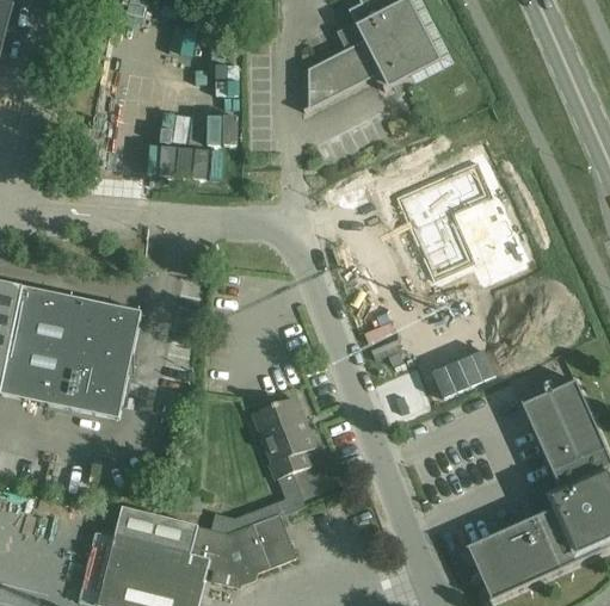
[(0,61),(14,4),(4,0),(0,0),(0,61)]
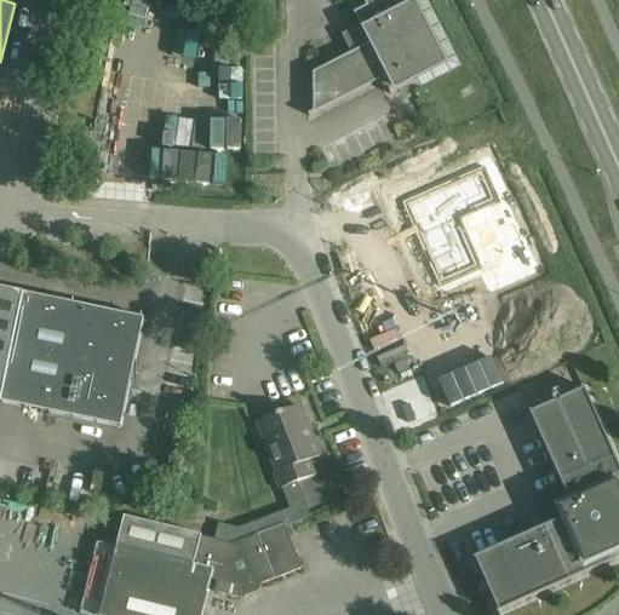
[(364,0),(365,3),(353,9),(364,32),(353,36),(357,46),(311,69),(313,108),(307,110),(308,113),(385,73),(389,81),(394,88),(447,61),(417,0),(406,0),(364,0)]
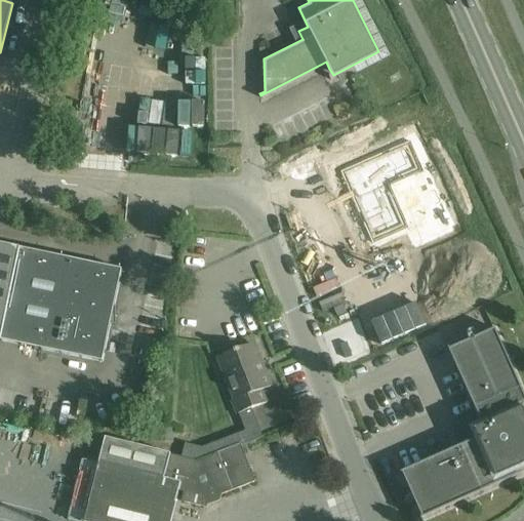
[(309,105),(313,118),(330,113),(326,99),(309,105)]
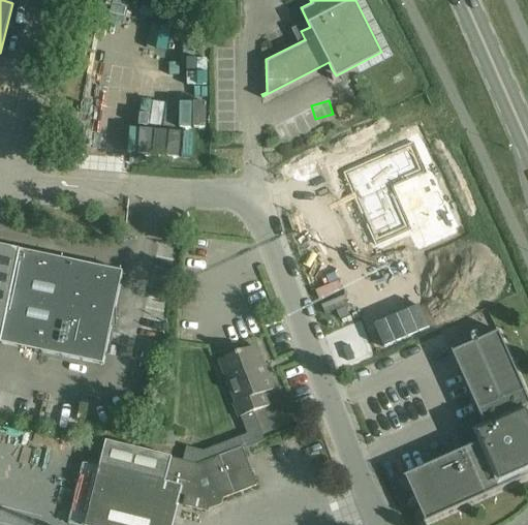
[(417,136),(348,167),(379,240),(416,223),(398,181),(428,167),(428,168),(431,167),(417,136)]
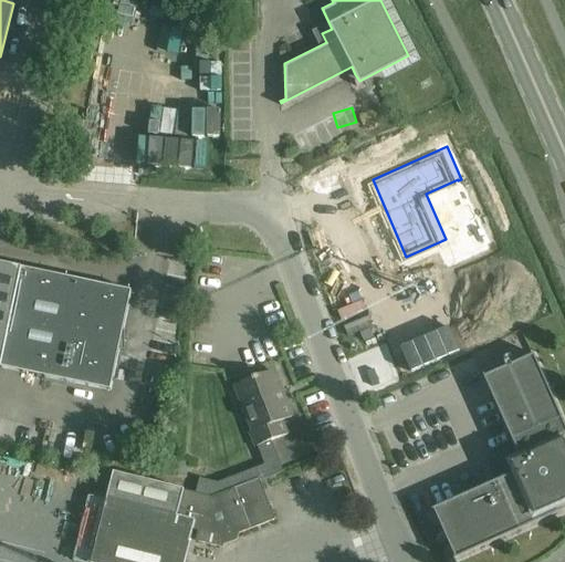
[(0,362),(112,386),(119,346),(126,347),(126,328),(124,326),(133,287),(0,258),(0,362)]
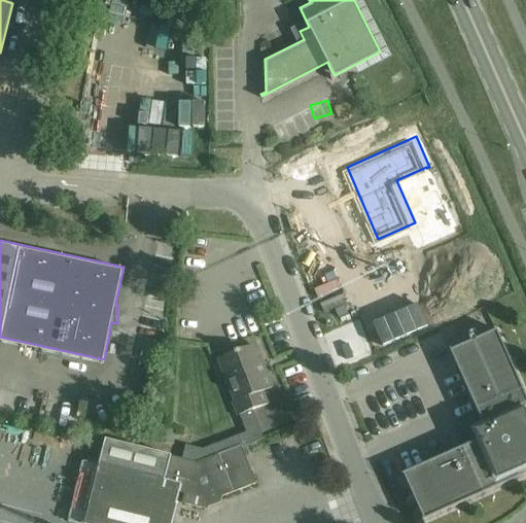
[(366,308),(356,312),(363,332),(375,327),(366,308)]
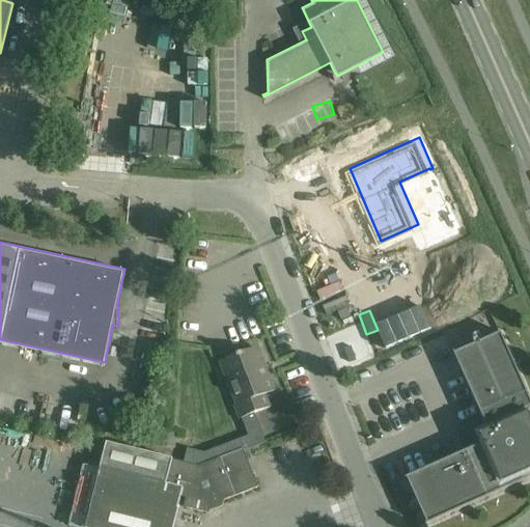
[(484,440),(480,442),(405,475),(405,476),(407,476),(426,521),(424,522),(425,523),(526,477),(525,476),(524,477),(522,472),(529,468),(529,397),(499,329),(498,329),(499,331),(454,351),(453,350),(452,350),(489,430),(490,432),(486,439),(484,440)]
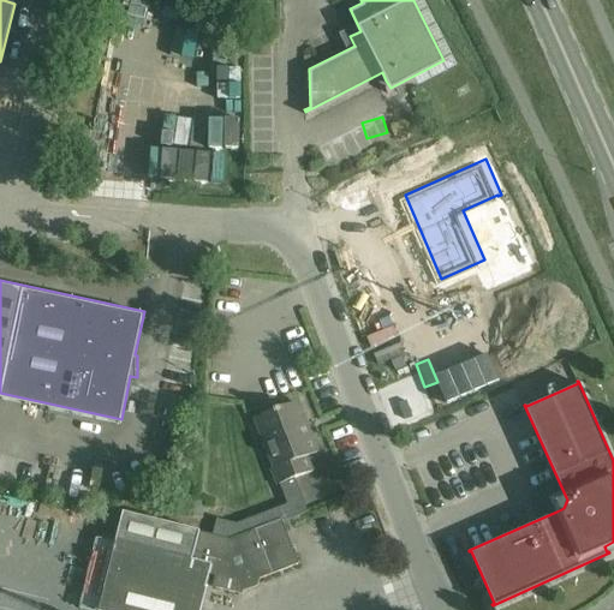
[(276,480),(281,478),(292,474),(313,466),(307,452),(317,448),(311,431),(309,432),(296,399),(254,414),(273,465),(270,466),(276,480)]
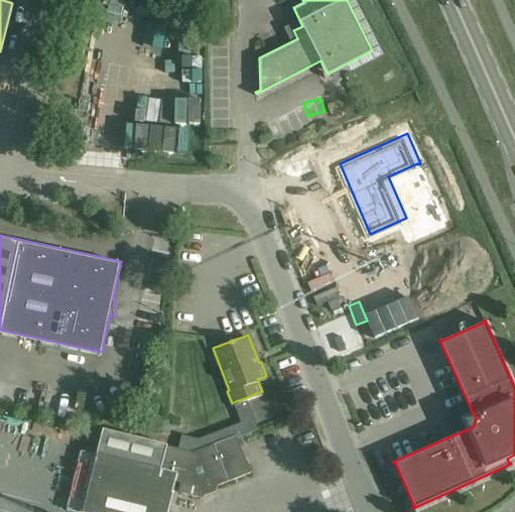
[(104,427),(88,492),(83,510),(91,511),(165,511),(174,477),(179,478),(177,487),(202,493),(204,486),(210,484),(211,480),(218,482),(250,469),(236,432),(255,425),(245,398),(236,401),(242,418),(198,435),(180,431),(177,445),(104,427)]
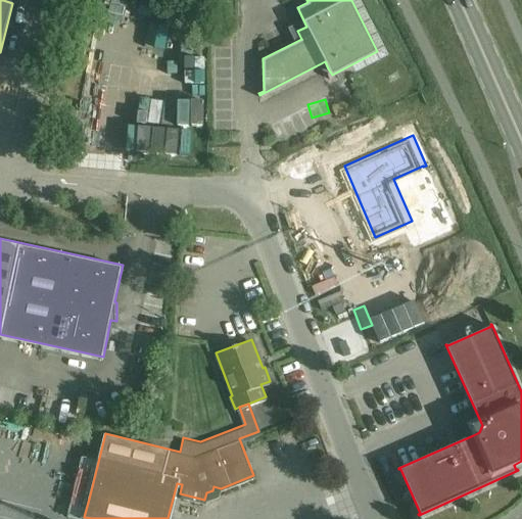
[(279,518),(301,518),(297,510),(279,518)]
